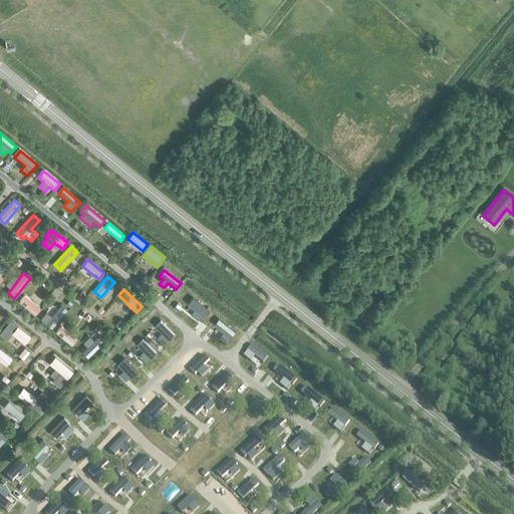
[(24,295),(19,301),(35,315),(40,308),(24,295)]
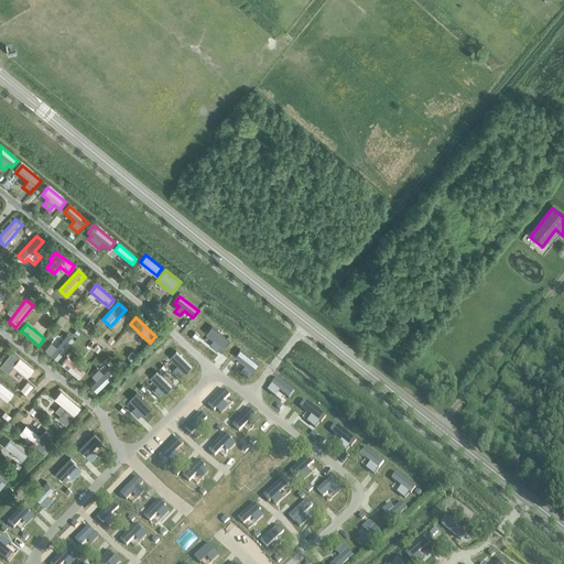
[(229,337),(212,324),(206,331),(209,334),(204,340),(217,349),(221,344),(224,345),(229,337)]
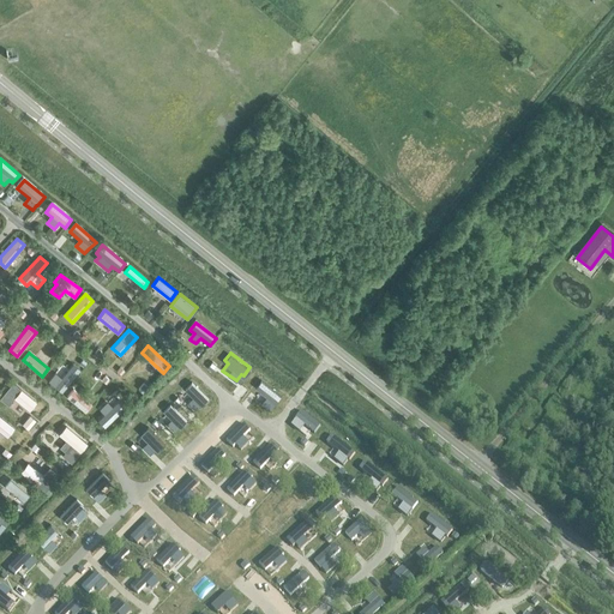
[(76,359),(60,378),(68,384),(83,365),(76,359)]
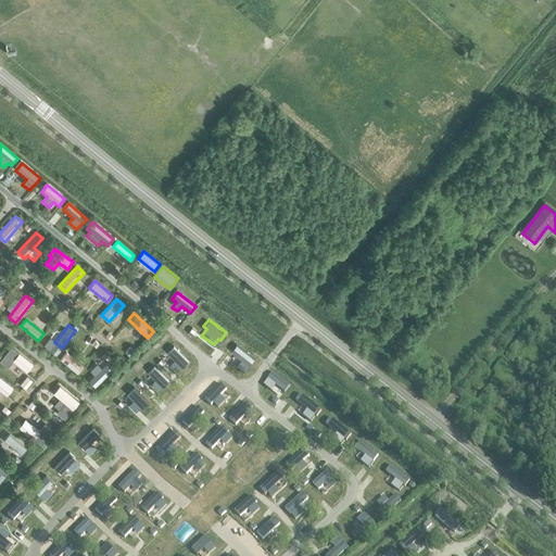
[(255,356),(237,342),(231,349),(241,356),(237,363),(244,369),(255,356)]
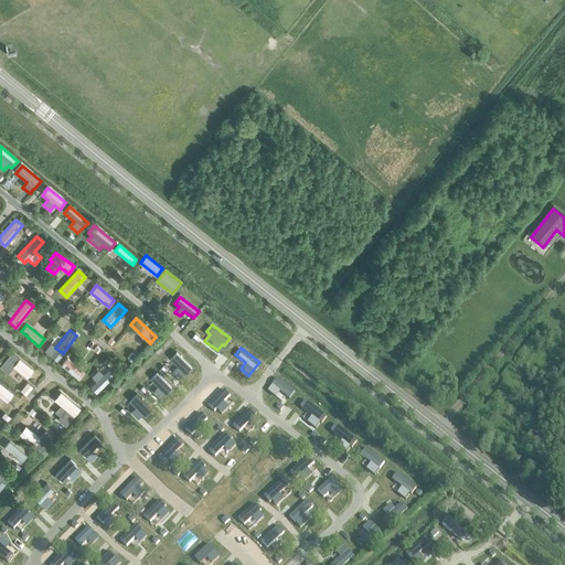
[(34,372),(12,354),(0,369),(8,375),(13,369),(27,381),(34,372)]
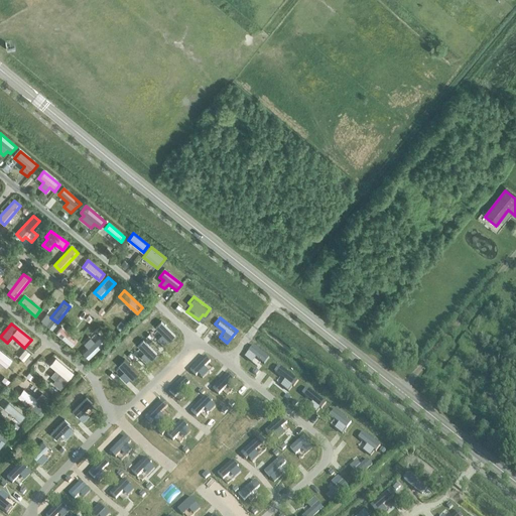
[(161,325),(155,330),(162,337),(157,342),(164,348),(168,343),(170,344),(175,339),(161,325)]
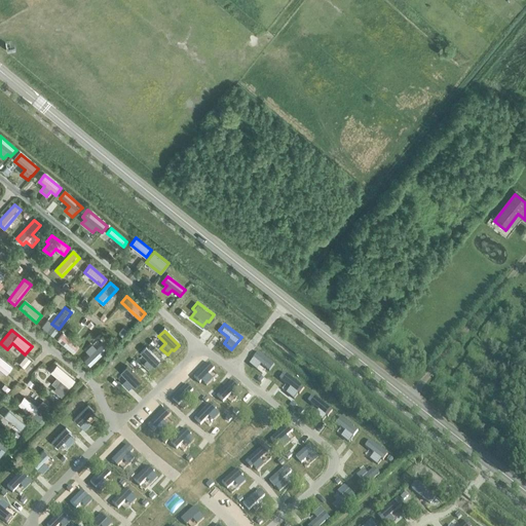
[(63,333),(57,340),(73,353),(79,346),(63,333)]
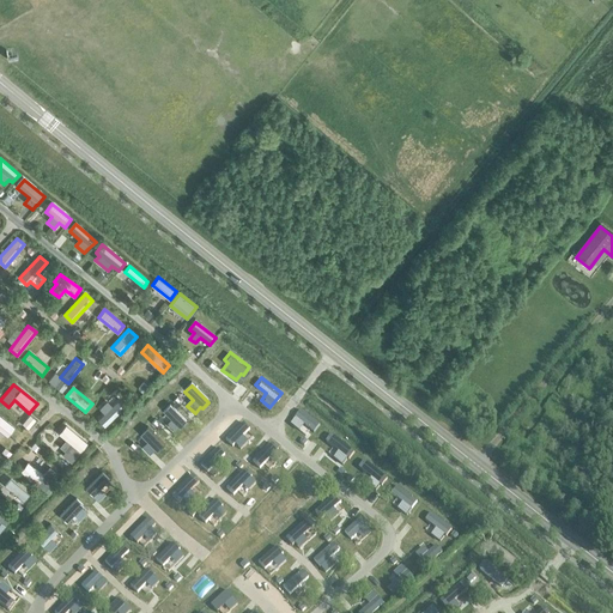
[(119,399),(97,420),(104,426),(126,406),(119,399)]
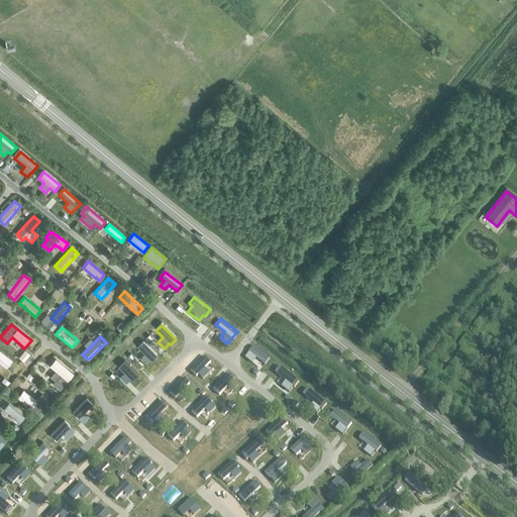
[(143,343),(138,349),(144,355),(140,360),(146,367),(151,362),(152,364),(158,357),(143,343)]
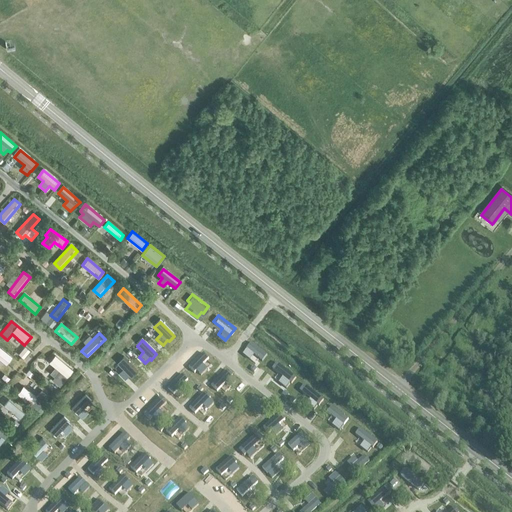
[(266,354),(251,341),(246,348),(242,353),(250,359),(254,354),(261,360),(266,354)]
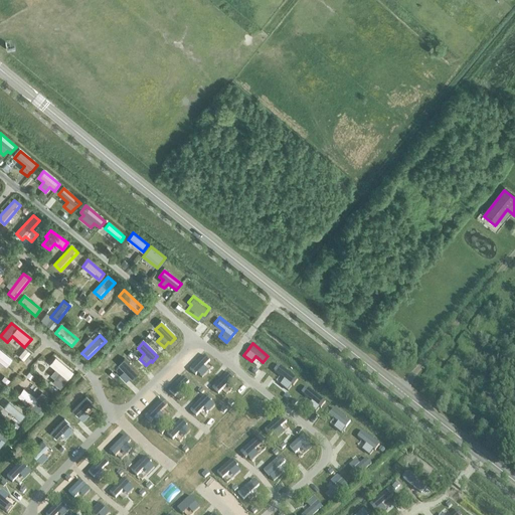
[(0,349),(0,361),(6,366),(12,359),(0,349)]
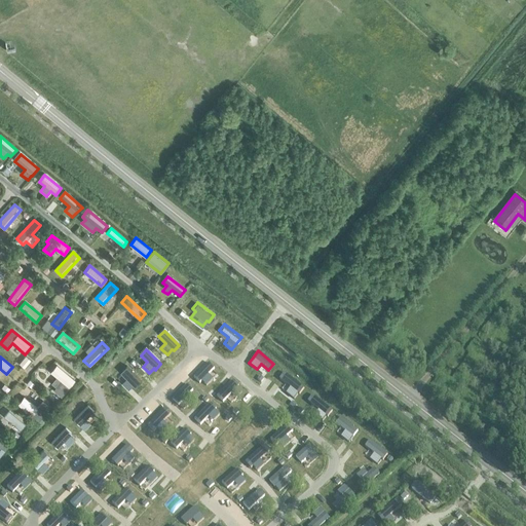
[(214,367),(209,362),(194,376),(199,382),(200,380),(205,385),(213,378),(208,373),(214,367)]
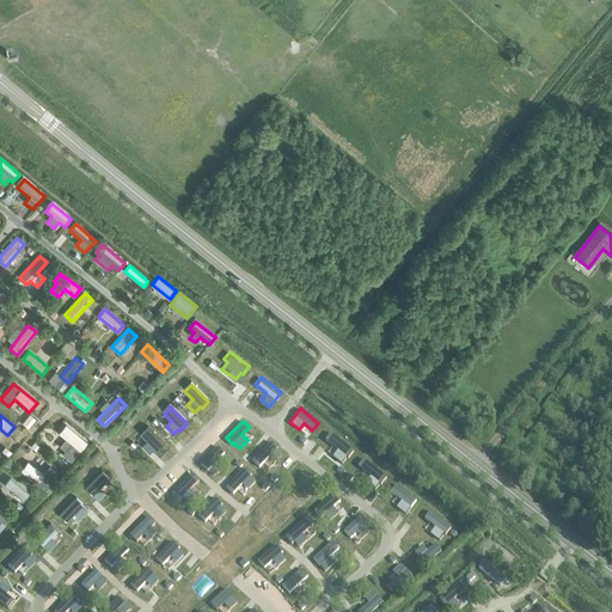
[(66,427),(59,435),(66,442),(60,448),(66,453),(62,457),(71,464),(80,453),(87,445),(66,427)]
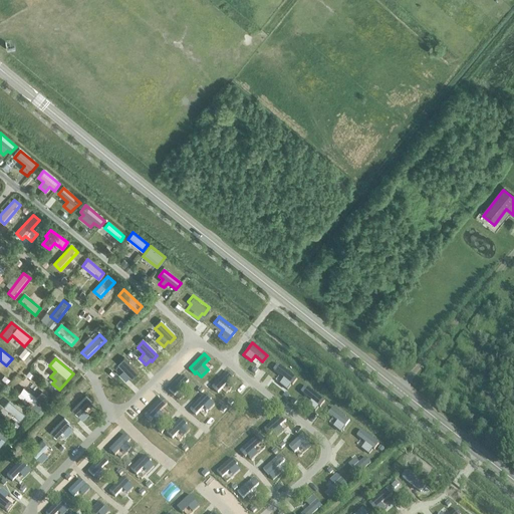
[(123,360),(117,366),(124,373),(119,377),(125,383),(131,378),(132,380),(138,374),(123,360)]
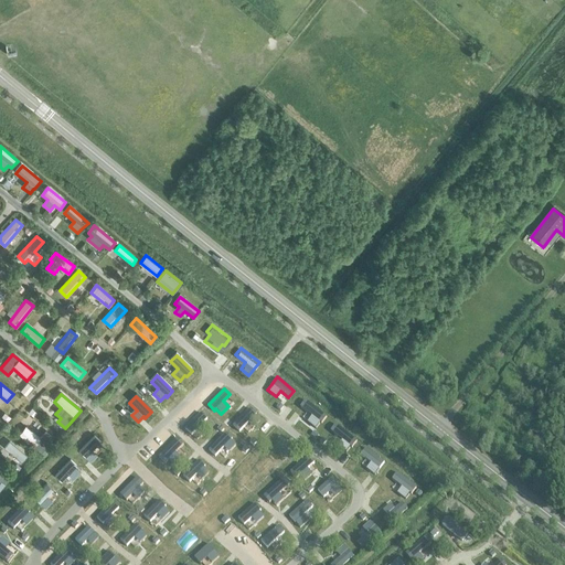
[(326,416),(305,398),(299,406),(307,412),(302,417),(315,427),(319,422),(320,423),(326,416)]
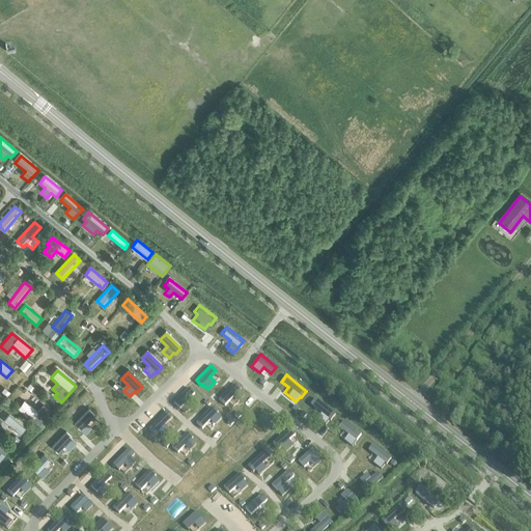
[(241,389),(234,383),(219,399),(225,404),(231,397),(236,402),(243,395),(239,391),(241,389)]
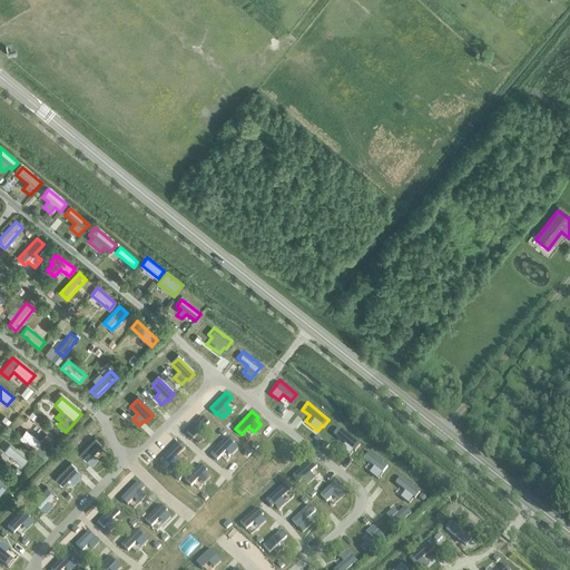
[(202,415),(186,432),(193,438),(198,432),(204,436),(210,430),(206,424),(208,421),(202,415)]
